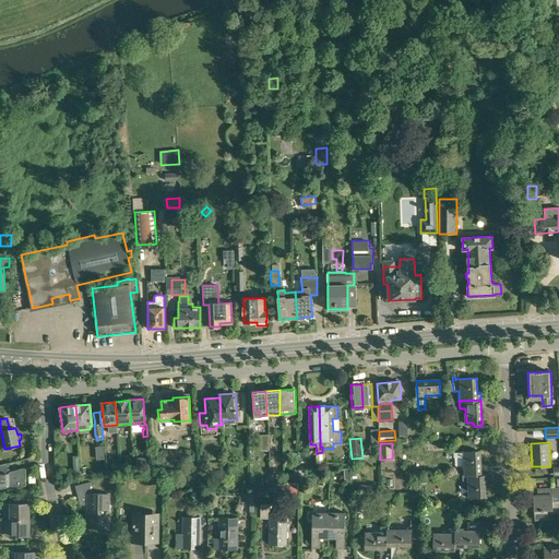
[(479,451),(461,452),(453,452),(453,458),(454,458),(455,466),(462,466),(462,474),(484,473),(484,466),(480,466),(479,451)]
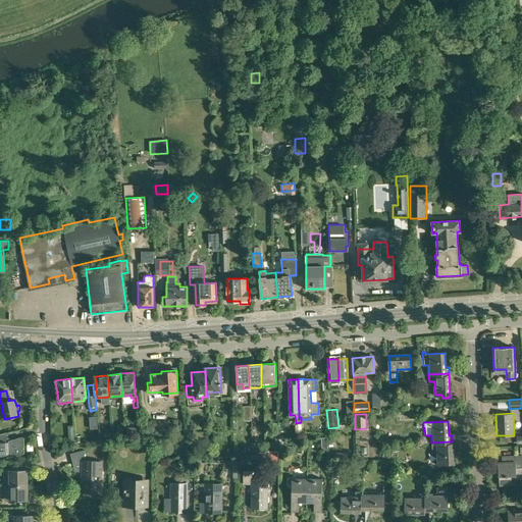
[(140,427),(126,428),(126,437),(140,437),(140,427)]
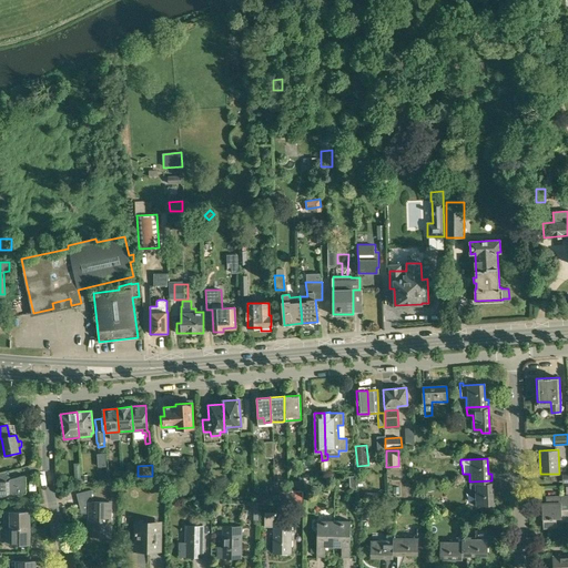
[(123,479),(133,479),(133,469),(123,469),(123,479)]
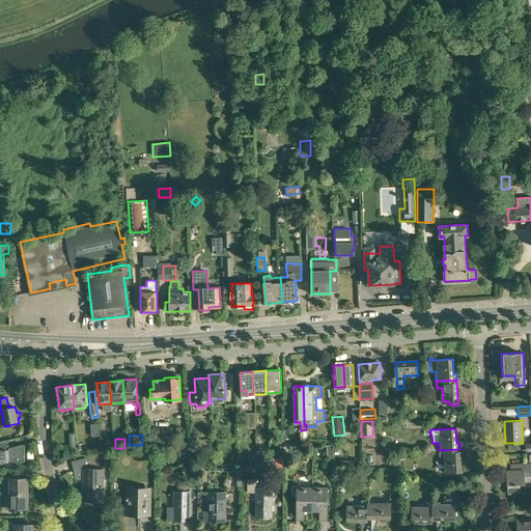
[(6,440),(0,441),(0,462),(6,462),(23,460),(24,460),(24,459),(24,458),(24,446),(24,445),(23,445),(22,445),(6,449),(6,440)]
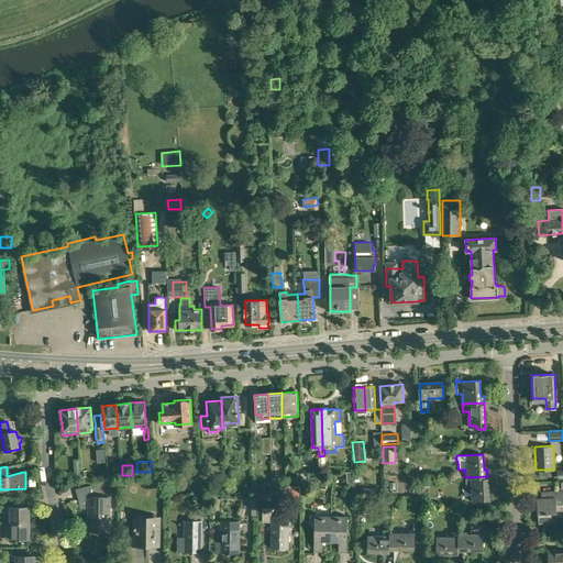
[(299,485),(299,486),(300,486),(307,486),(307,473),(301,473),(301,474),(296,474),(296,485),(299,485)]
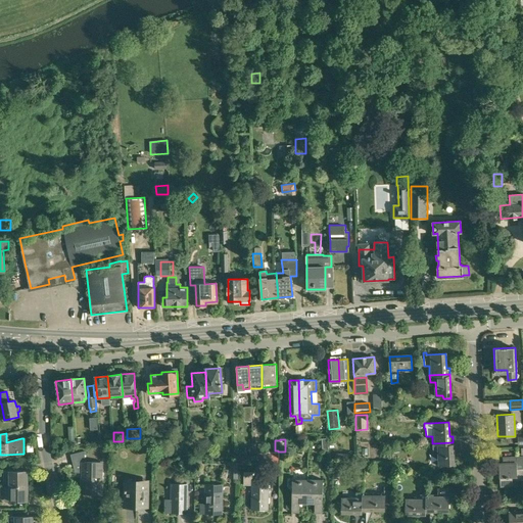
[(453,442),(432,443),(433,450),(438,449),(439,464),(454,464),(453,442)]
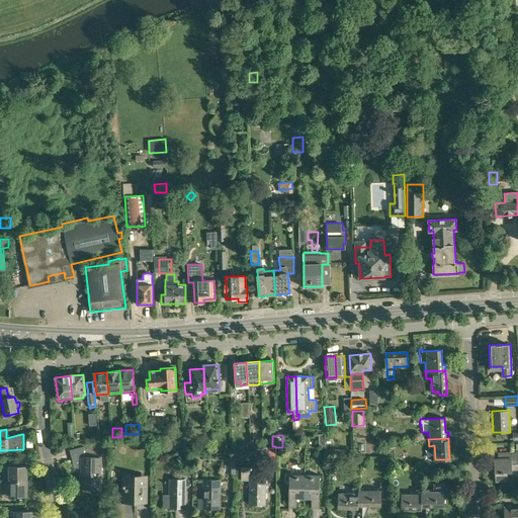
[(255,447),(255,456),(263,456),(262,442),(258,442),(258,447),(255,447)]
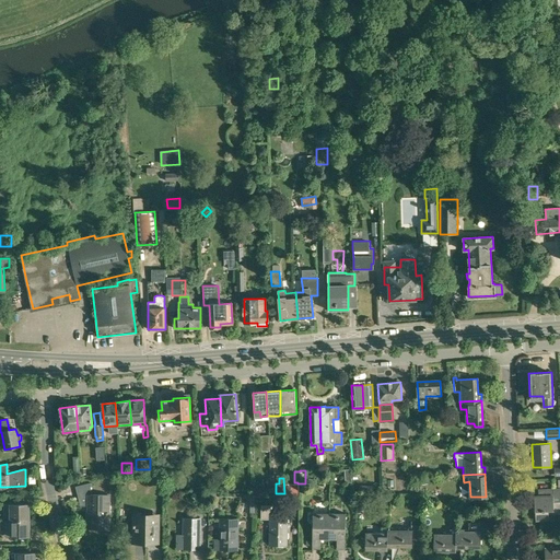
[(89,506),(88,513),(86,528),(88,528),(88,526),(97,526),(97,528),(108,529),(109,496),(91,494),(91,482),(76,487),(80,506),(89,506)]
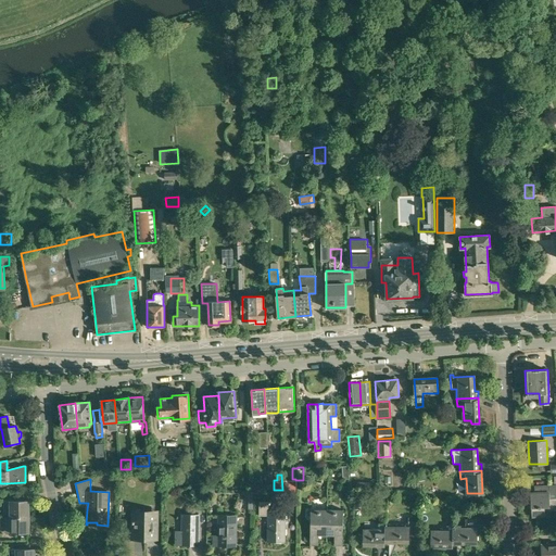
[(295,480),(282,480),(282,492),(297,492),(297,480),(295,480)]
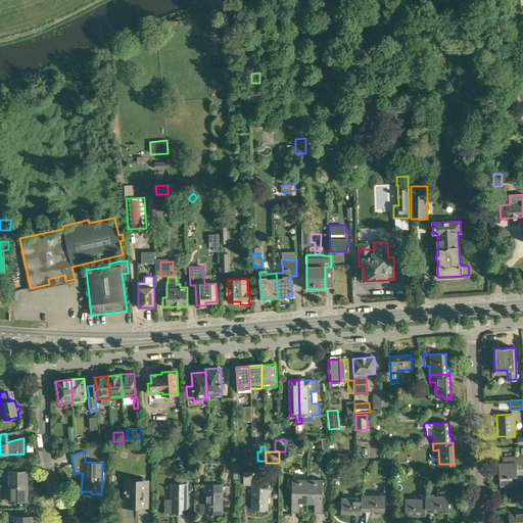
[(503,467),(500,467),(501,484),(512,484),(512,478),(517,477),(517,473),(522,473),(522,457),(503,458),(503,467)]
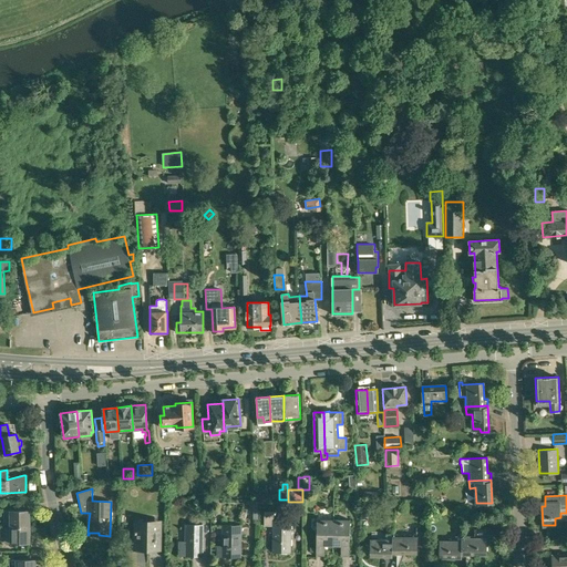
[(213,498),(203,498),(203,512),(213,512),(213,498)]
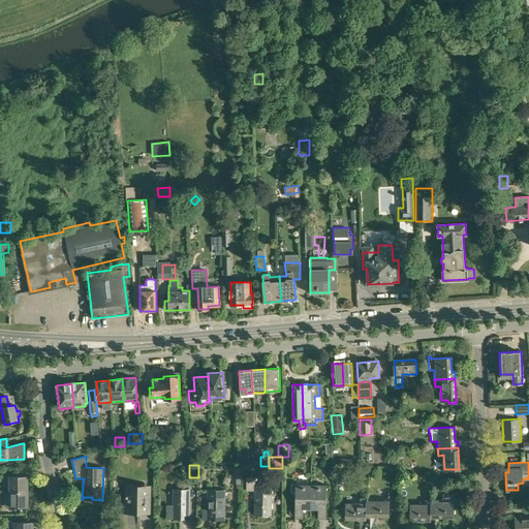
[(231,467),(231,484),(241,484),(241,467),(231,467)]
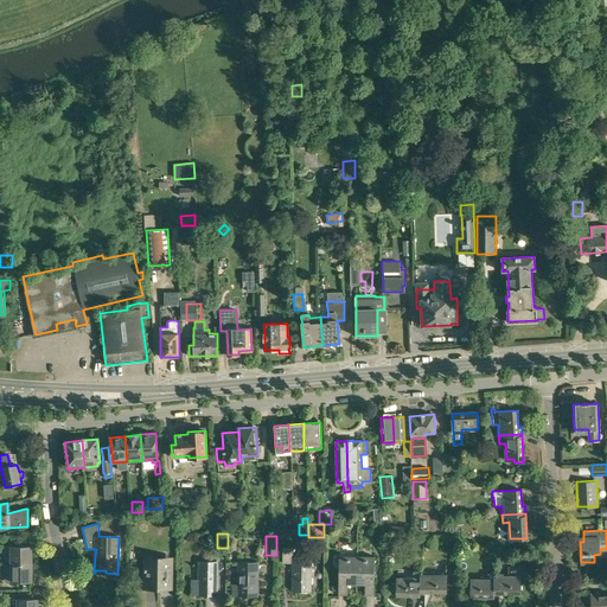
[(4,547),(5,564),(32,564),(32,547),(4,547)]
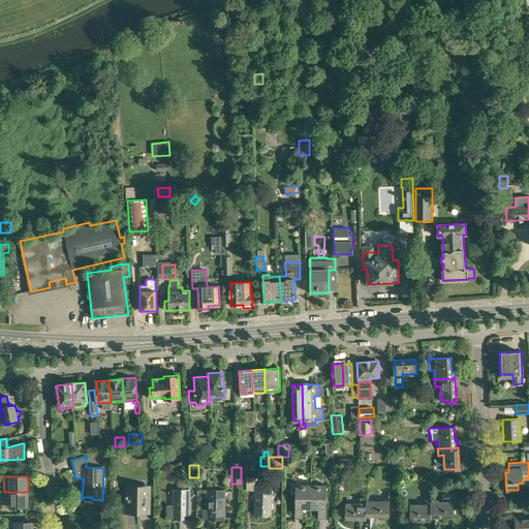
[(246,491),(255,491),(254,515),(271,515),(271,486),(255,486),(256,477),(247,477),(246,491)]
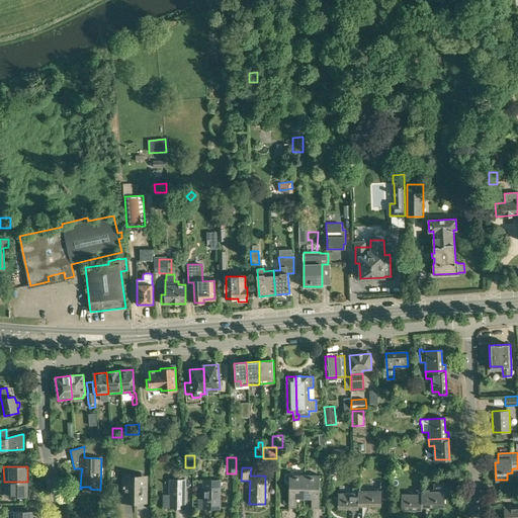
[(296,496),(304,496),(305,473),(289,473),(289,498),(296,498),(296,496)]
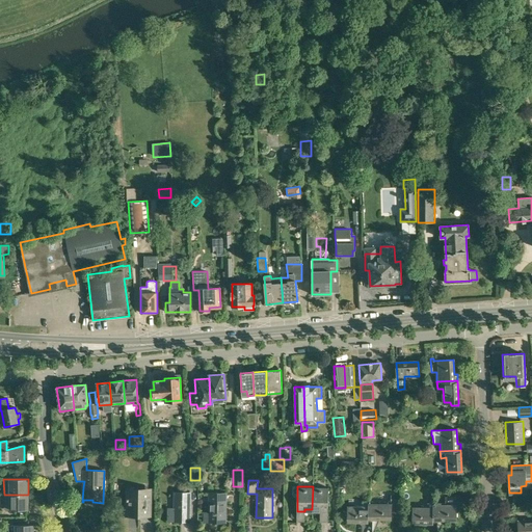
[(313,486),(312,509),(320,509),(320,511),(328,512),(328,487),(313,486)]
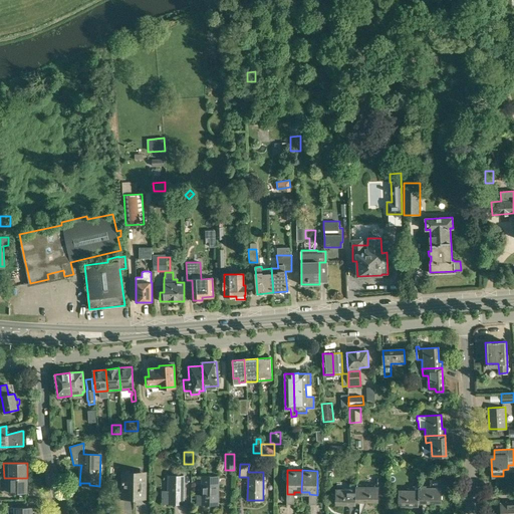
[(142,499),(143,472),(134,472),(134,475),(122,475),(122,496),(134,496),(134,499),(142,499)]
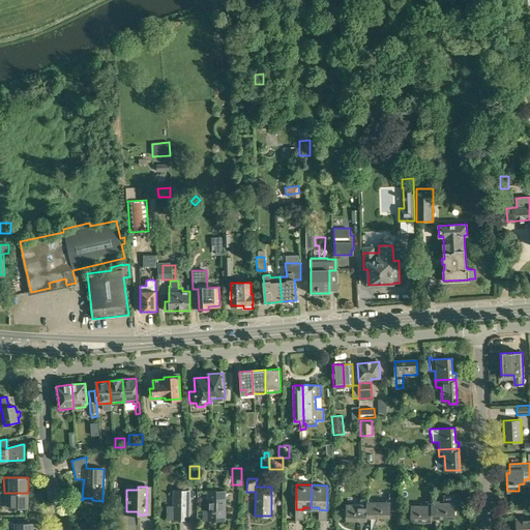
[(189,520),(189,491),(174,491),(173,509),(168,509),(168,519),(189,520)]
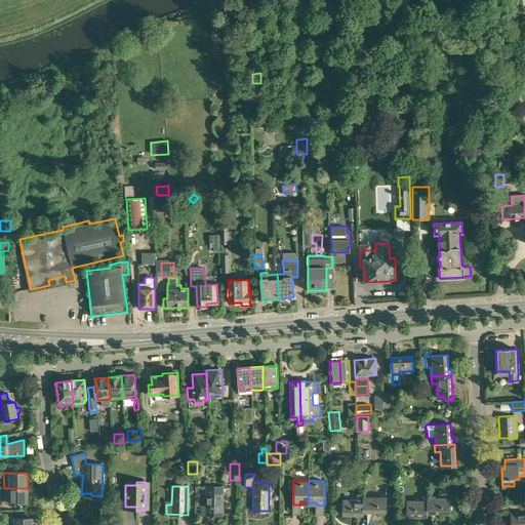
[(201,515),(205,515),(223,516),(223,514),(220,514),(220,499),(223,499),(224,486),(206,486),(206,506),(201,506),(201,515)]
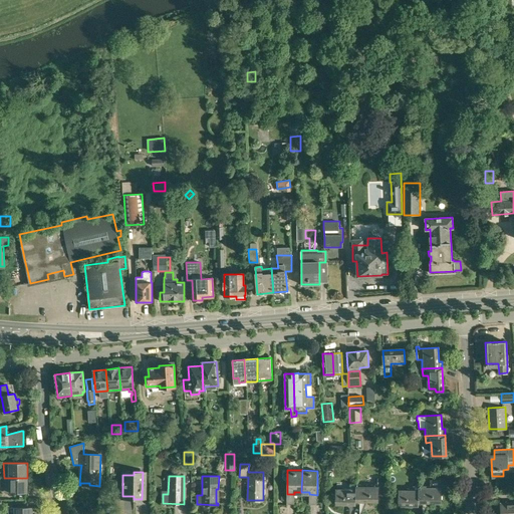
[(27,478),(4,478),(4,492),(27,492),(27,478)]
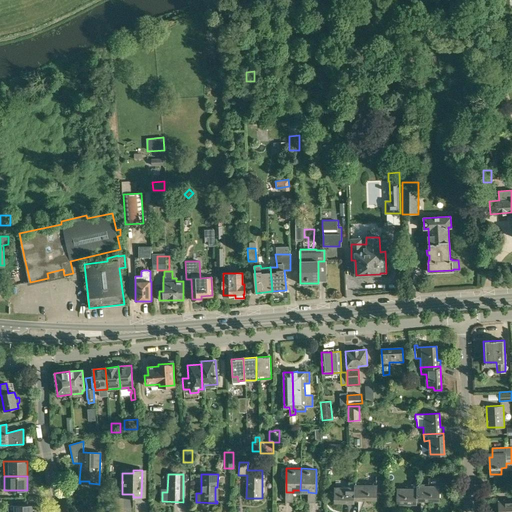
[(419,483),(418,503),(424,503),(424,500),(438,500),(439,478),(429,478),(428,484),(419,483)]
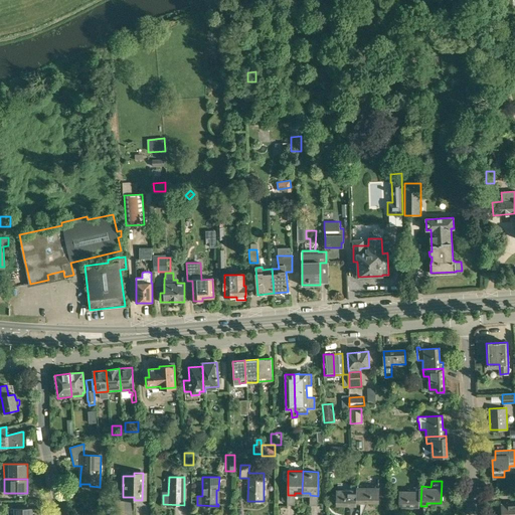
[(337,505),(357,505),(358,485),(351,485),(351,491),(337,491),(337,505)]
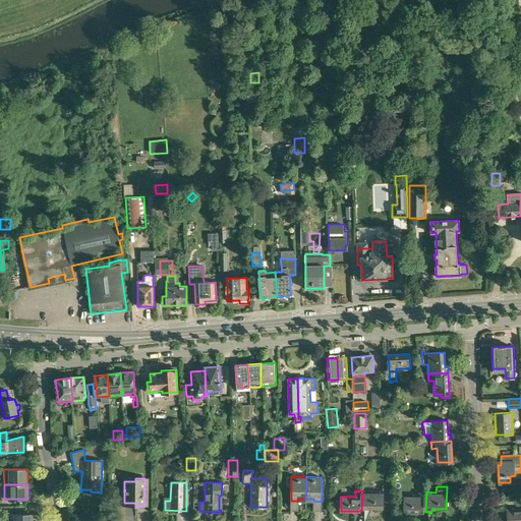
[(362,490),(361,511),(367,511),(367,508),(383,508),(383,491),(362,490)]
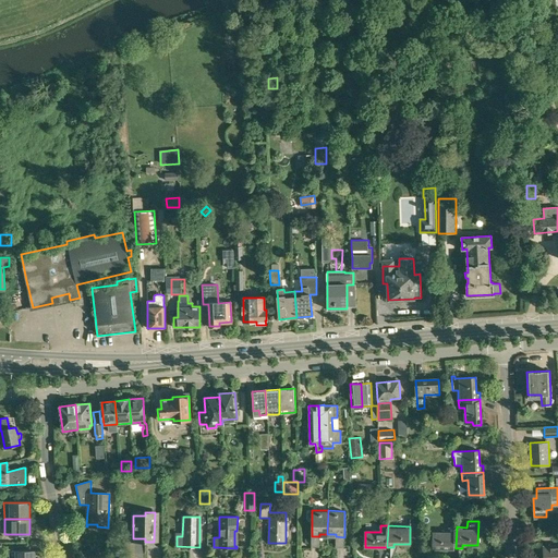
[(433,548),(456,548),(457,526),(449,526),(448,533),(434,533),(433,548)]
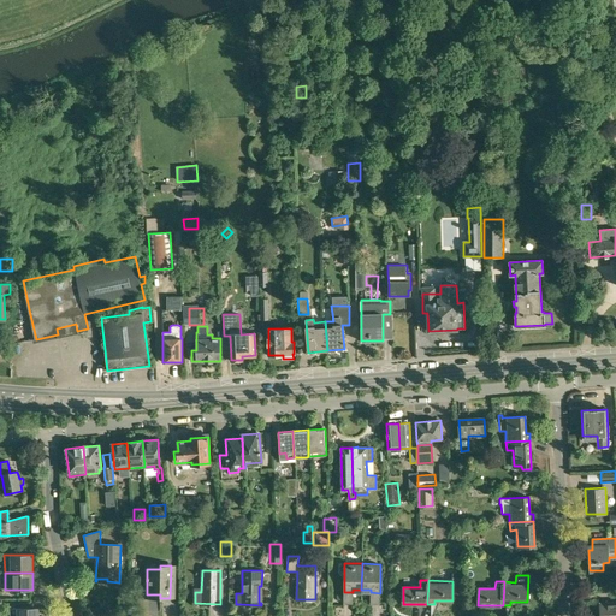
[(615,615),(615,603),(600,604),(600,615),(615,615)]
